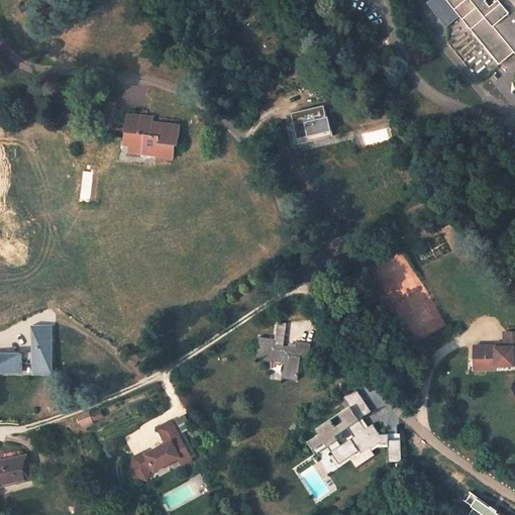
[(514,0),(446,0),(469,27),(485,14),(514,50),(514,0)]
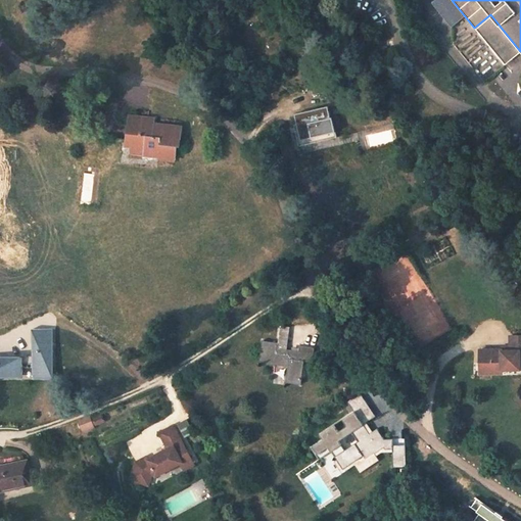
[(328,94),(326,85),(310,89),(312,97),(328,94)]
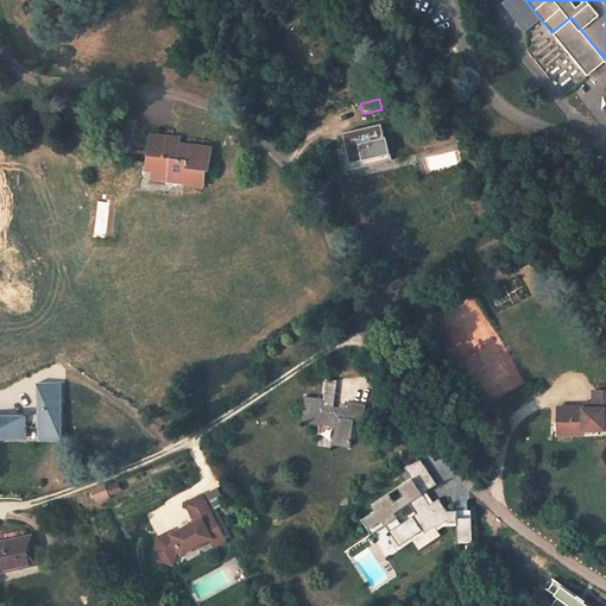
[(392,162),(386,139),(384,139),(382,126),(342,136),(346,146),(341,147),(346,166),(361,163),(364,169),(392,162)]
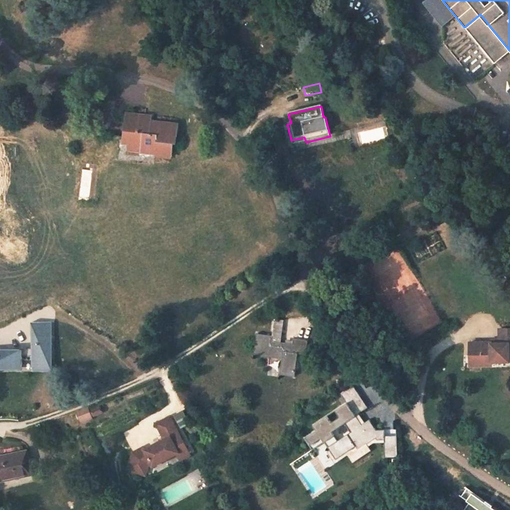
[(145,117),(125,114),(122,138),(128,139),(127,145),(127,151),(140,153),(141,148),(156,150),(155,154),(155,156),(171,158),(173,145),(171,144),(172,138),(176,138),(178,125),(150,123),(144,122),(145,117)]
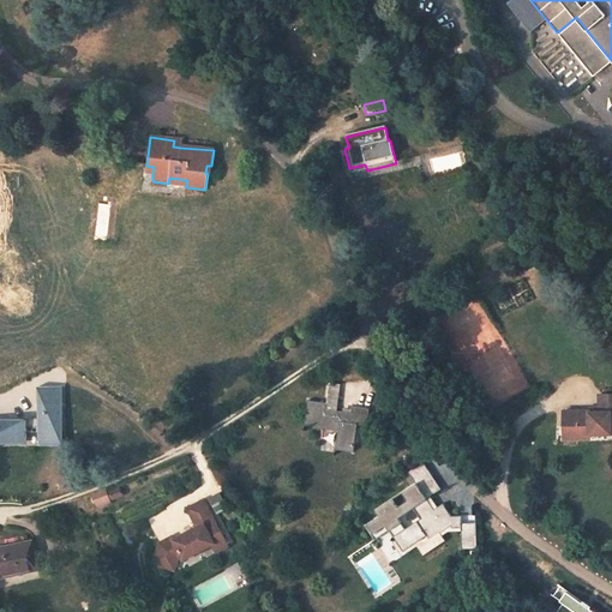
[(367,171),(365,165),(349,168),(351,174),(367,171)]
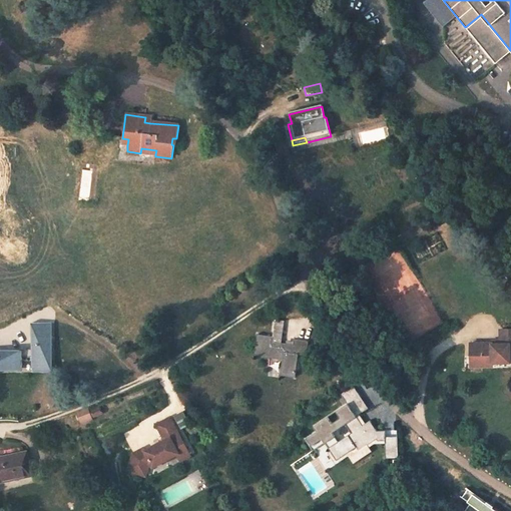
[(380,226),(386,236),(396,231),(390,221),(380,226)]
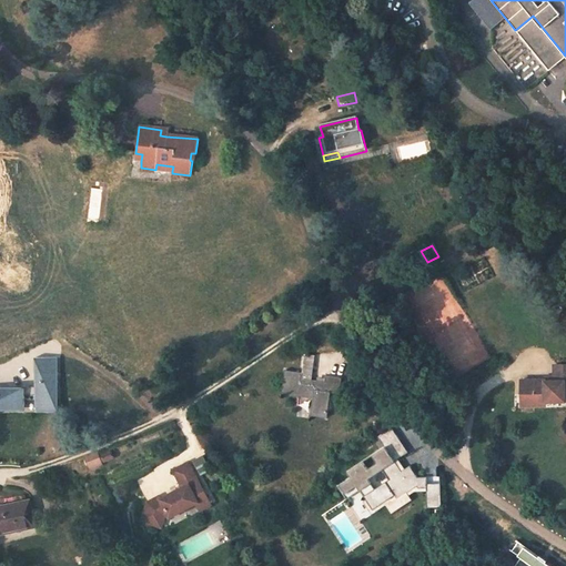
[(310,366),(312,354),(302,353),(301,365),(310,366)]
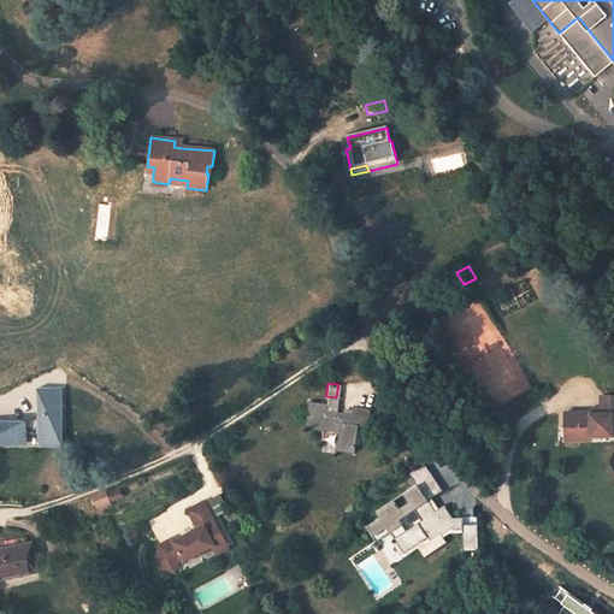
[(37,449),(64,448),(62,388),(36,389),(37,449)]
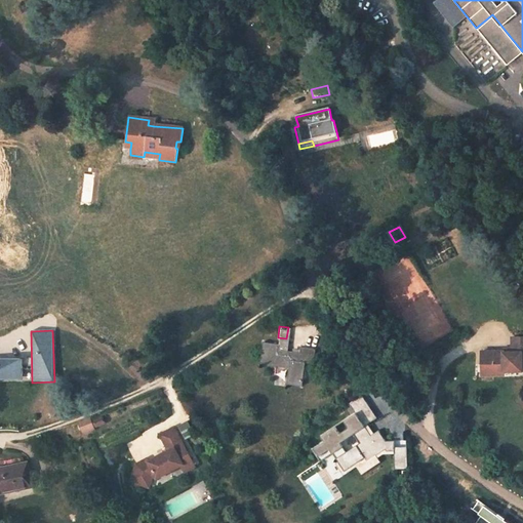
[(490,371),(490,377),(504,376),(503,372),(522,372),(522,337),(507,337),(508,350),(506,351),(500,350),(479,351),(479,371),(490,371)]
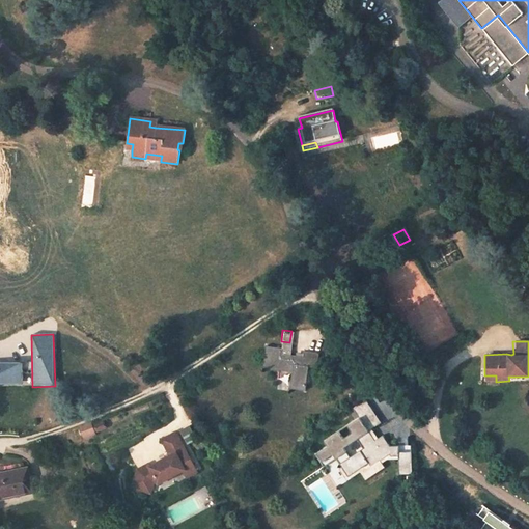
[(304,389),(306,365),(315,366),(316,352),(302,350),(301,355),(288,354),(289,344),(281,342),(280,347),(263,345),(261,367),(290,370),(288,387),(304,389)]
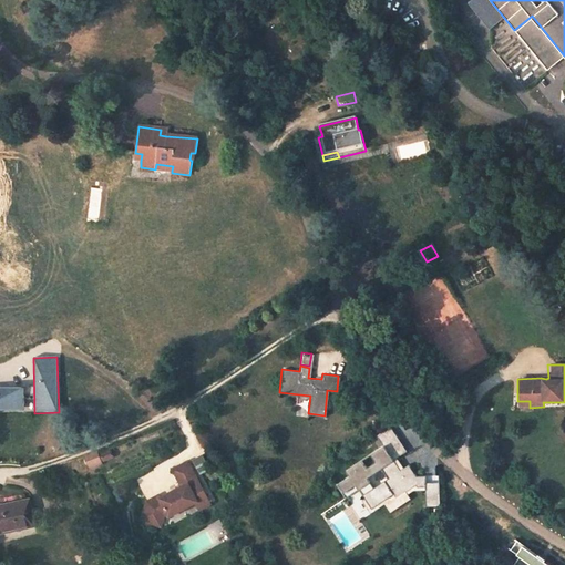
[(0,411),(24,411),(23,387),(0,387),(0,411)]
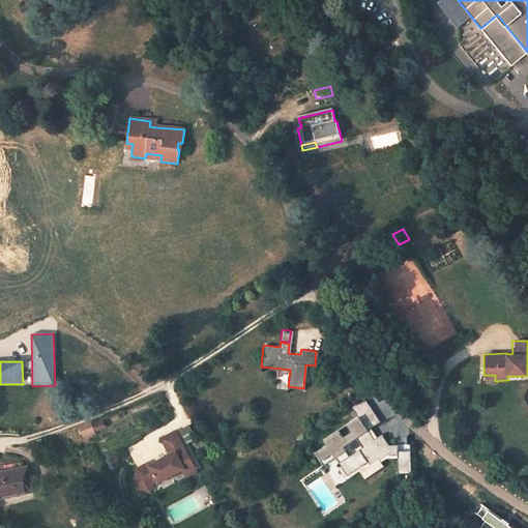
[(380,423),(364,401),(351,408),(358,419),(346,427),(351,434),(342,439),(338,432),(323,442),(326,446),(313,456),(321,468),(334,459),(340,468),(346,477),(367,464),(369,468),(388,456),(389,458),(397,458),(397,447),(388,447),(381,437),(373,441),(367,432),(380,423)]
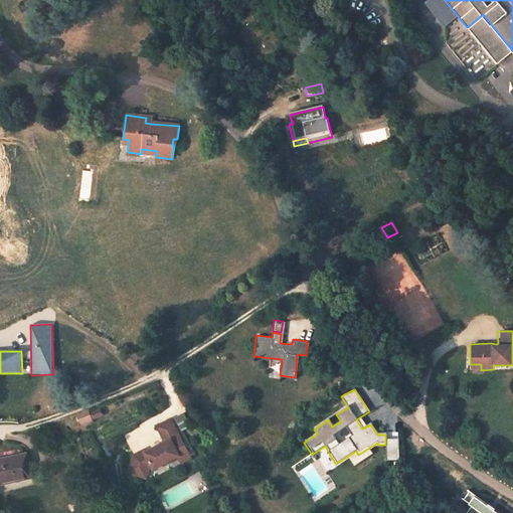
[(74,415),(79,428),(92,423),(87,410),(74,415)]
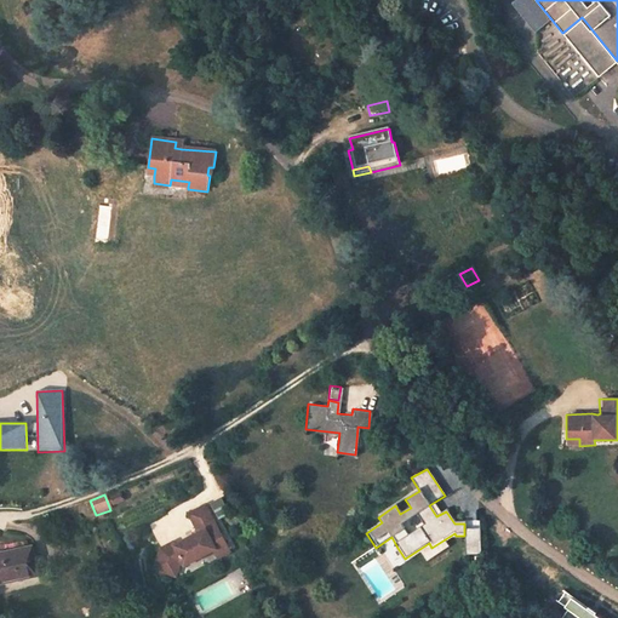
[(121,495),(109,499),(112,505),(125,501),(121,495)]
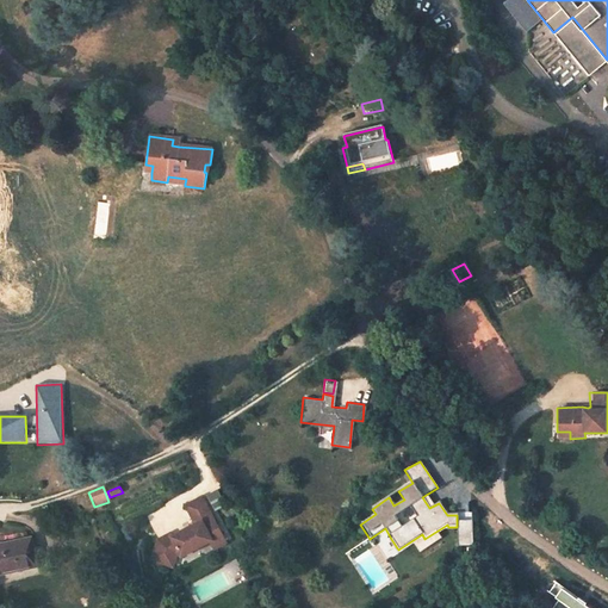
[(213,512),(223,507),(217,494),(208,497),(213,512)]
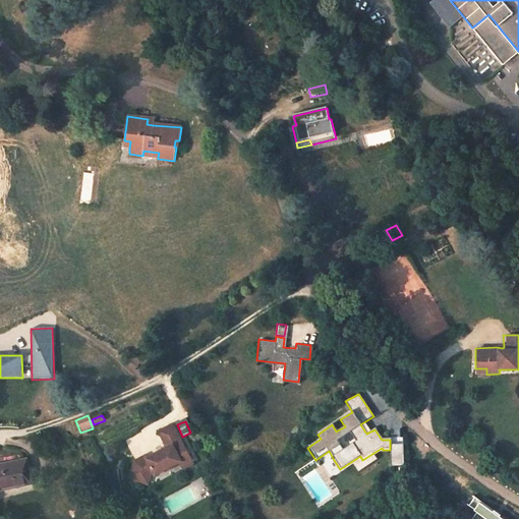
[(190,457),(172,425),(160,433),(168,448),(148,459),(147,457),(136,463),(131,480),(149,484),(152,475),(155,473),(156,475),(180,462),(190,457)]
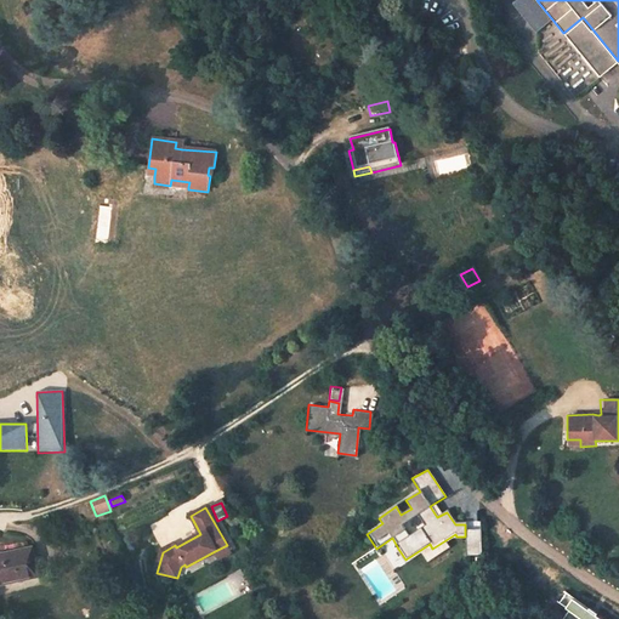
[(481,524),(465,524),(465,537),(465,540),(466,550),(481,549),(481,524)]
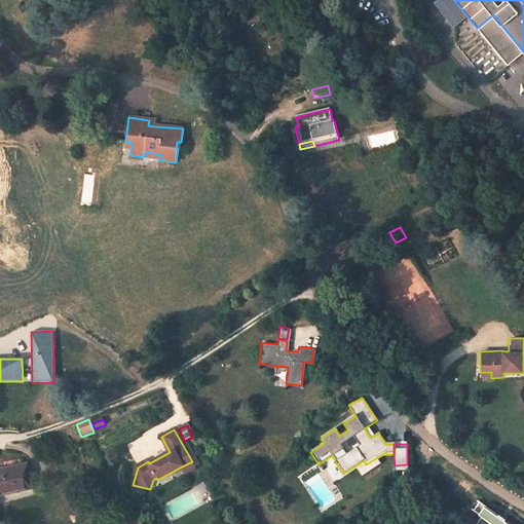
[(394,457),(394,454),(386,454),(385,452),(366,464),(364,460),(343,474),(337,464),(334,465),(342,478),(354,470),(360,477),(378,464),(375,460),(380,457),(394,457)]
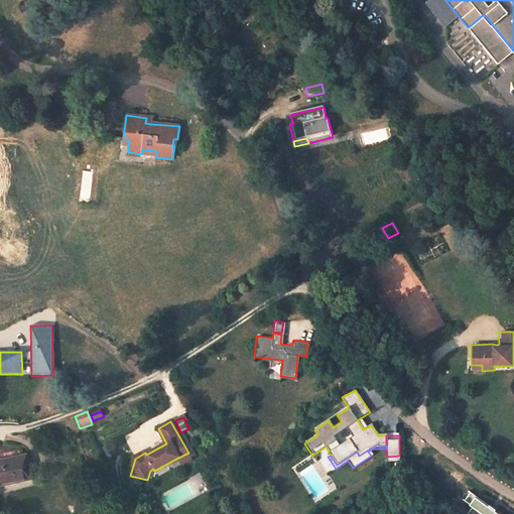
[(188,453),(178,458),(181,465),(193,459),(188,453)]
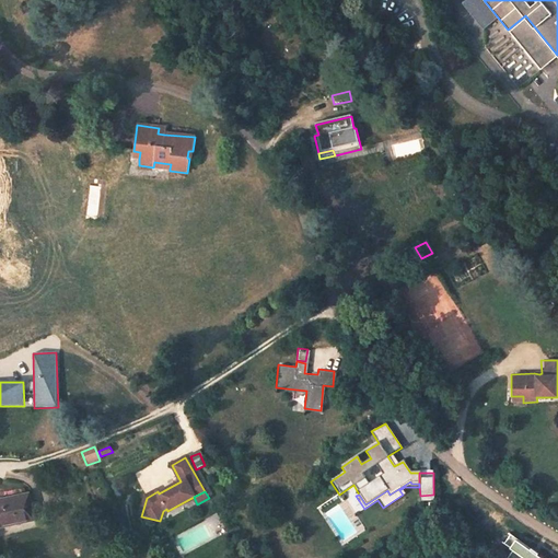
[(28,493),(0,500),(0,527),(34,521),(28,493)]
